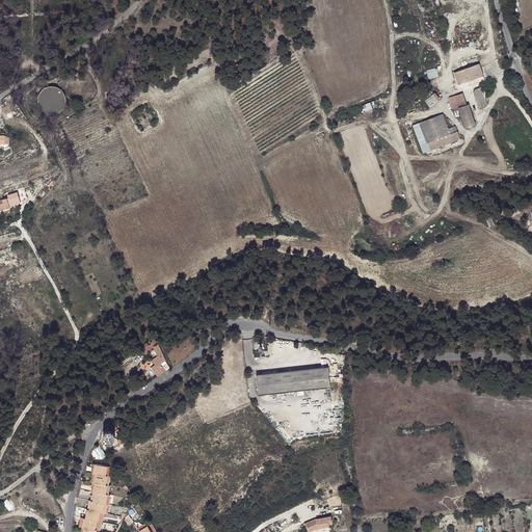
[(478,63),(454,72),(457,82),(468,79),(469,83),(476,81),(483,79),(482,75),(479,65),(478,63)]
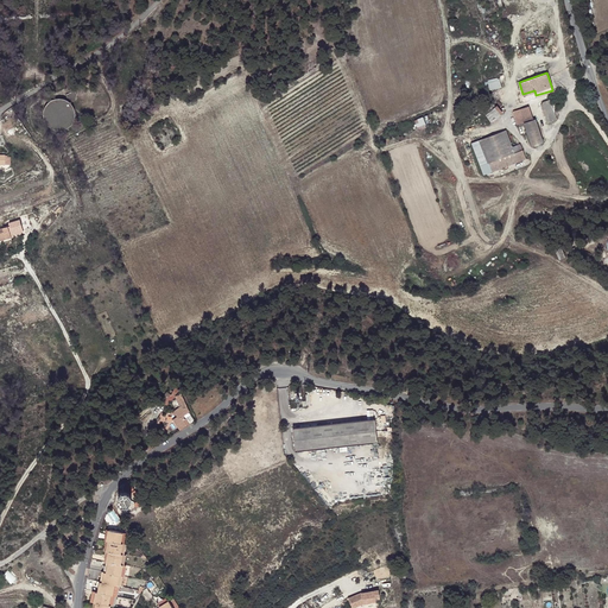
[(488,80),(491,90),(502,88),(501,77),(488,80)]
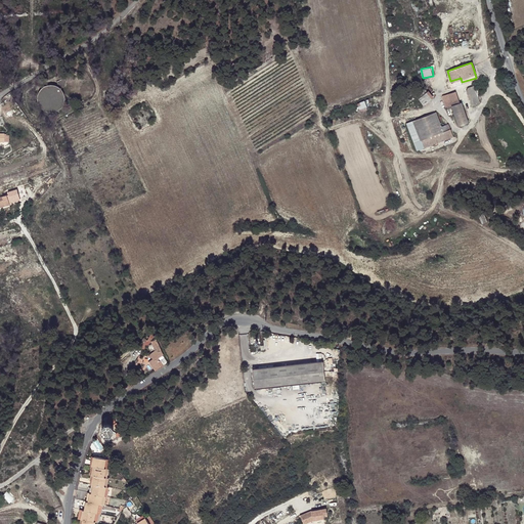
[(426,80),(413,84),(417,92),(429,88),(426,80)]
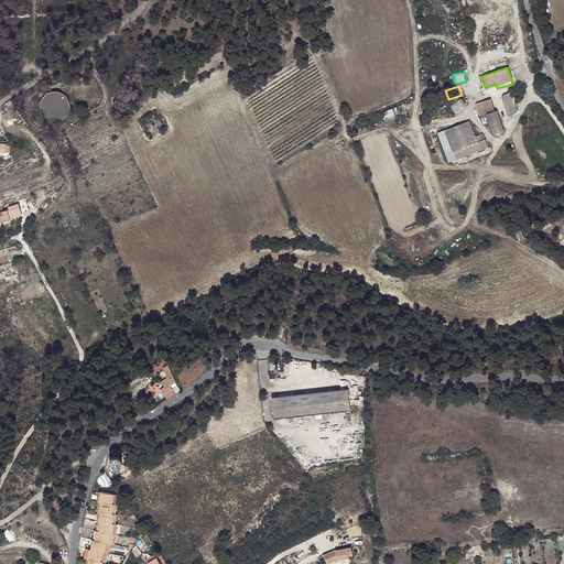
[(52,90),(49,91),(46,93),(44,95),(42,97),(41,99),(40,102),(39,105),(39,108),(40,111),(41,114),(42,116),(44,118),(47,120),(50,121),(53,122),(55,122),(58,121),(62,121),(64,119),(66,117),(68,115),(69,112),(71,109),(71,106),(71,102),(69,100),(68,97),(66,95),(64,93),(61,91),(58,90),(55,90),(52,90)]
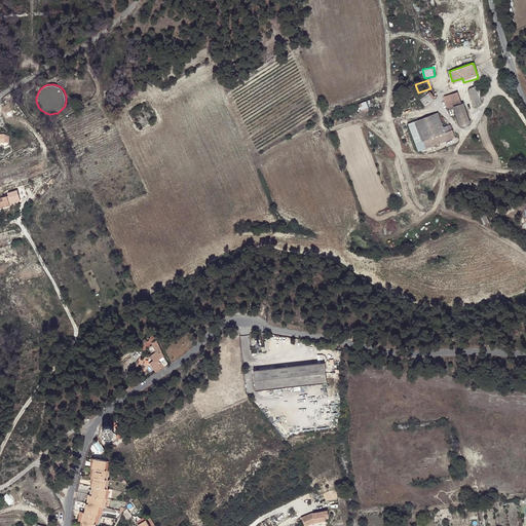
[(470,89),(466,90),(472,105),(478,103),(473,85),(468,86),(470,89)]
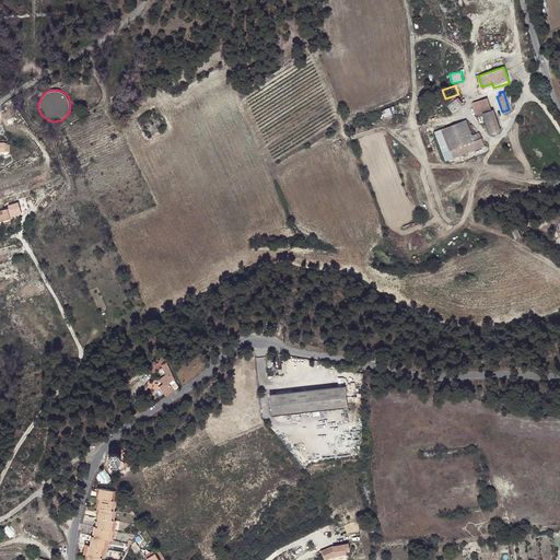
[(487,97),(488,100),(470,104),(475,117),(480,115),(491,112),(491,109),(496,107),(491,96),(487,97)]
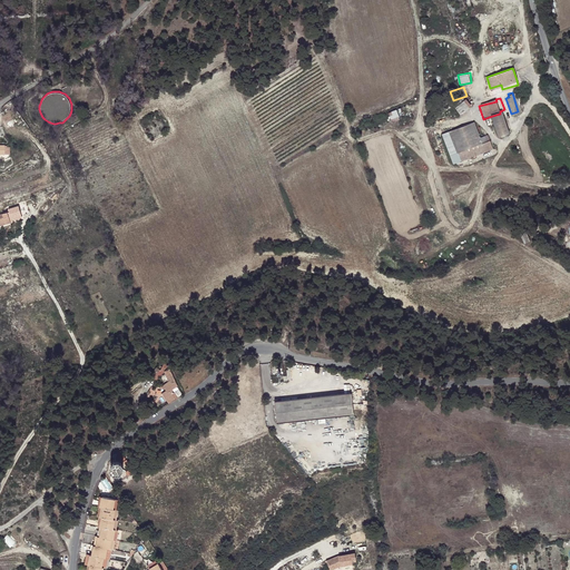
[(461,114),(472,107),(468,100),(457,107),(461,114)]
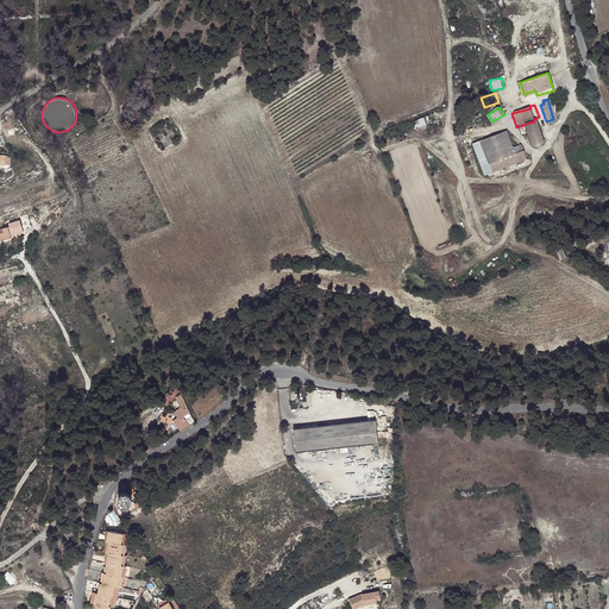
[(426,117),(418,120),(420,127),(428,124),(426,117)]
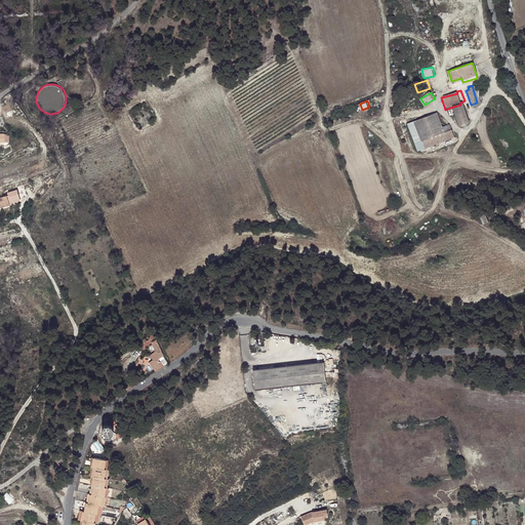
[(460,105),(450,108),(457,128),(468,124),(465,116),(460,105)]
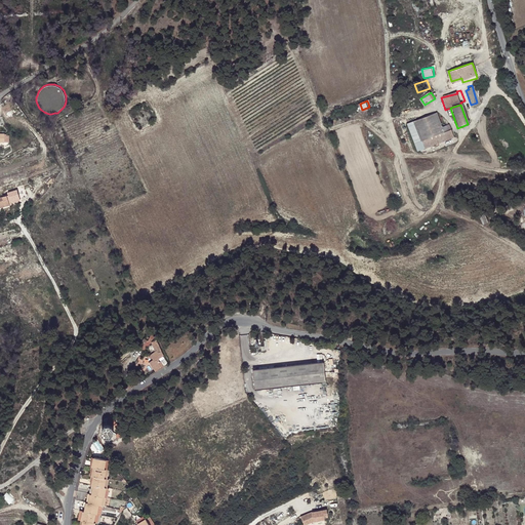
[(436,114),(415,121),(421,140),(443,133),(436,114)]
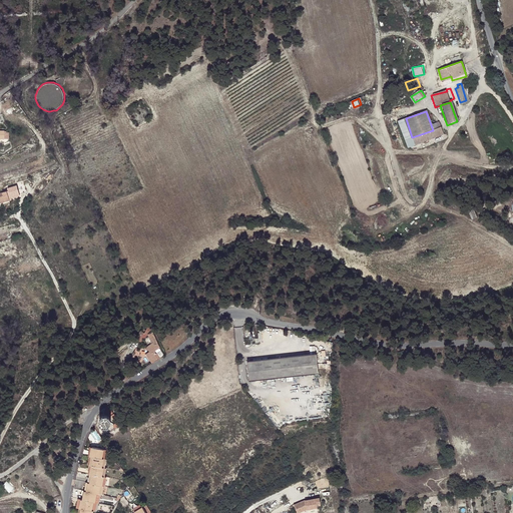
[(0,202),(13,200),(13,196),(18,195),(17,190),(12,191),(12,190),(4,192),(0,193),(0,202)]
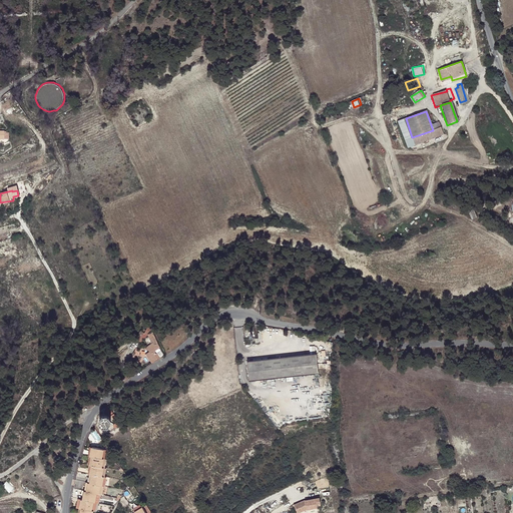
[(149,327),(146,332),(142,330),(137,337),(144,341),(152,328),(149,327)]
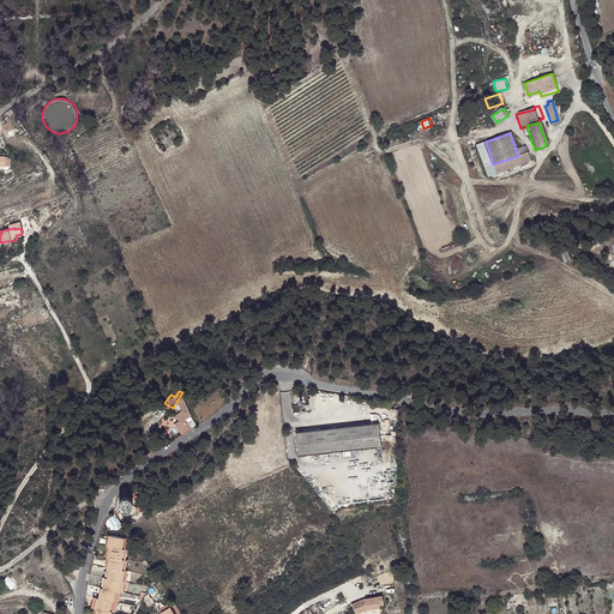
[(181,423),(186,432),(197,426),(192,417),(192,416),(190,411),(185,414),(187,420),(181,423)]
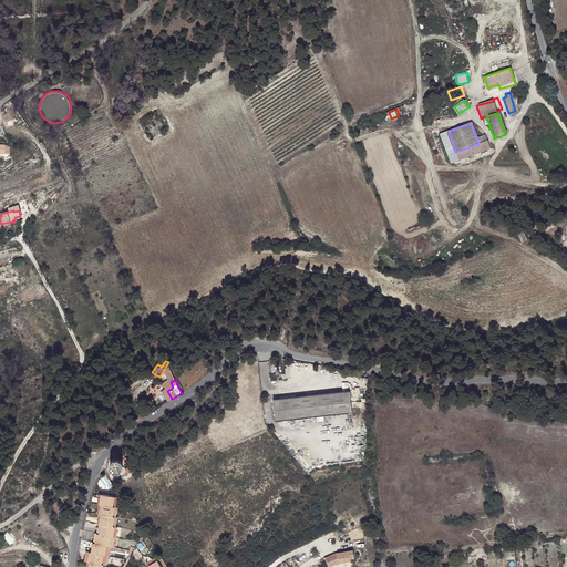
[(349,391),(272,399),(275,420),(351,412),(349,391)]
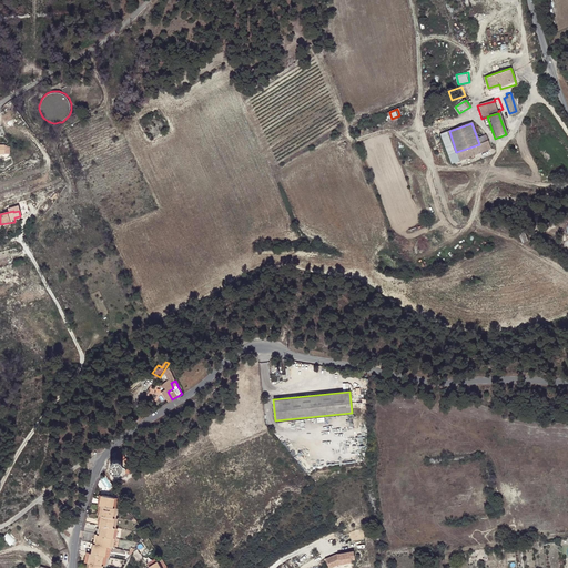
[(122,467),(122,465),(122,463),(121,462),(119,460),(117,459),(112,462),(111,463),(110,465),(111,467),(112,469),(114,470),(117,472),(119,470),(121,469),(122,467)]
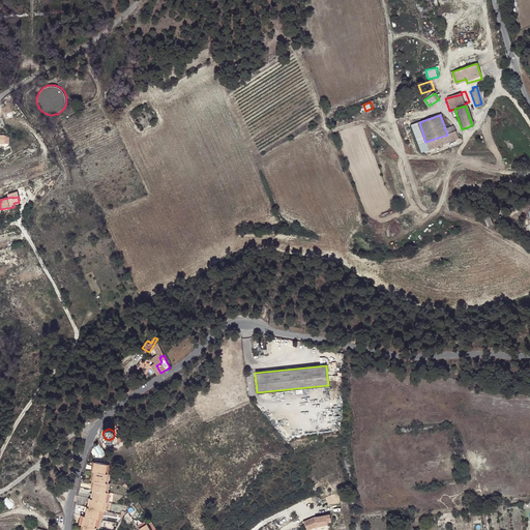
[(110,465),(95,462),(93,471),(94,471),(94,476),(92,475),(92,480),(95,480),(93,490),(95,490),(93,499),(91,499),(91,504),(89,503),(88,507),(86,507),(85,511),(87,511),(86,517),(84,517),(82,525),(84,526),(83,529),(95,529),(96,528),(98,528),(100,520),(97,519),(99,510),(104,510),(105,511),(106,506),(107,502),(105,501),(107,492),(105,492),(107,482),(105,482),(107,473),(108,474),(110,465)]
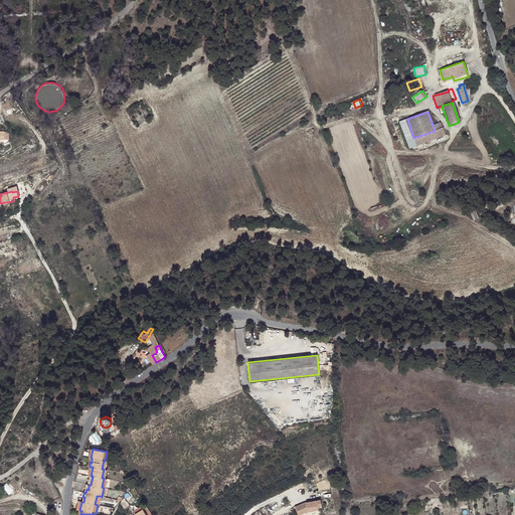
[(4,489),(12,494),(15,488),(7,484),(4,489)]
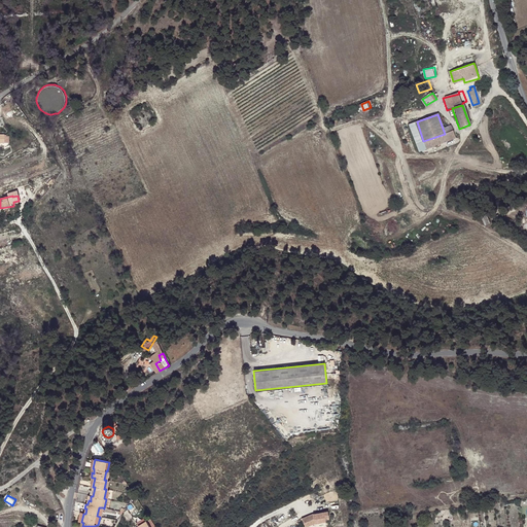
[(313,514),(301,519),(305,526),(306,526),(314,523),(325,521),(325,518),(328,517),(327,510),(318,512),(318,513),(313,514)]
